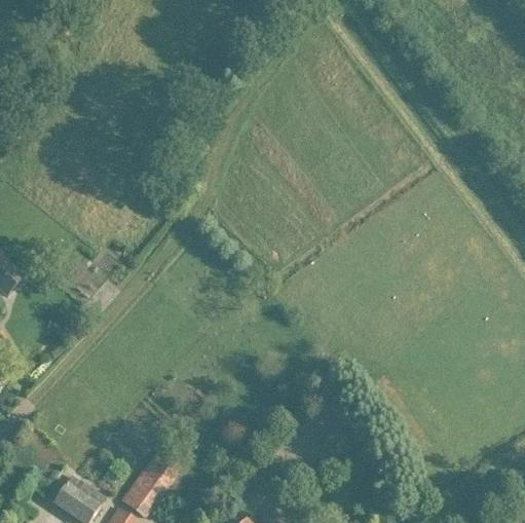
[(24,275),(0,254),(0,291),(5,296),(24,275)]
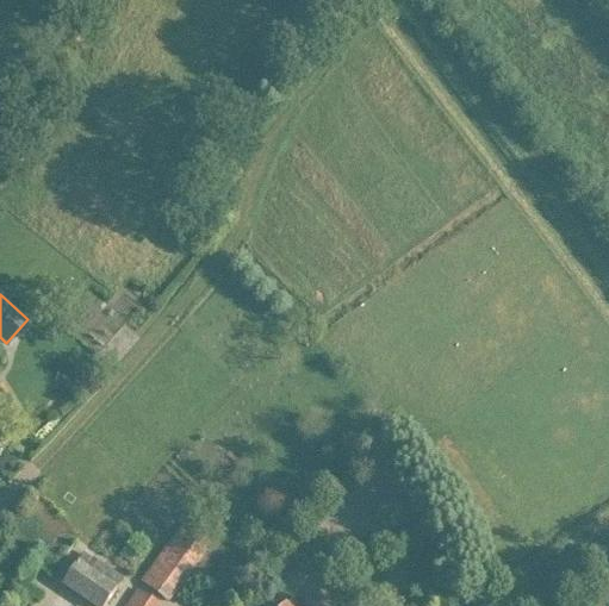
[(423,519),(414,531),(427,542),(436,530),(423,519)]
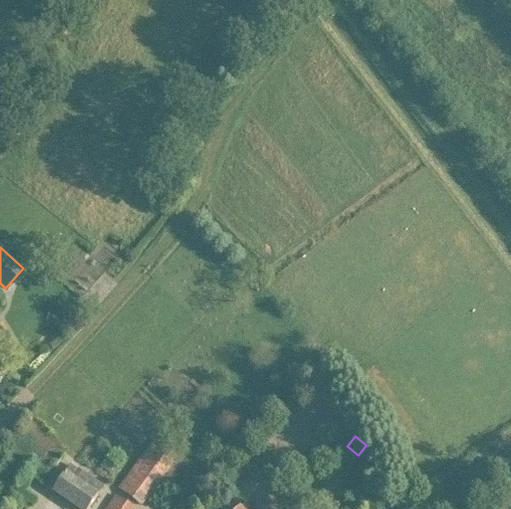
[(117,486),(141,504),(176,456),(152,438),(117,486)]
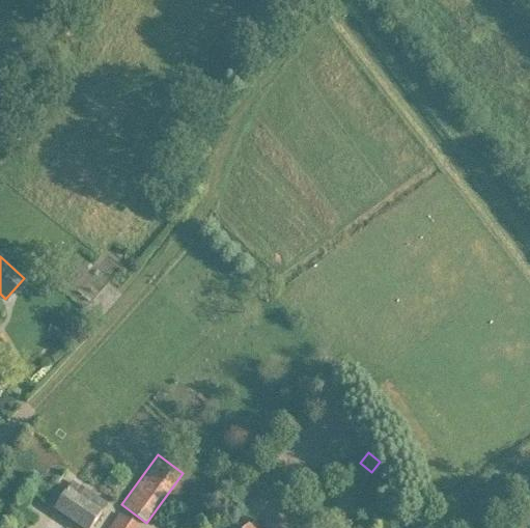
[(54,507),(85,527),(89,527),(107,502),(73,478),(54,507)]
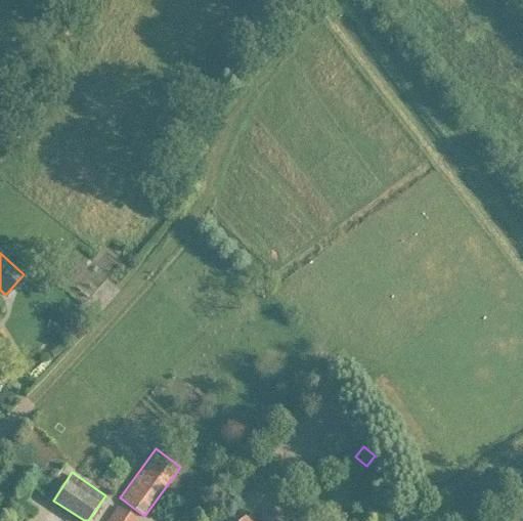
[(104,520),(133,520),(136,516),(117,504),(104,520)]
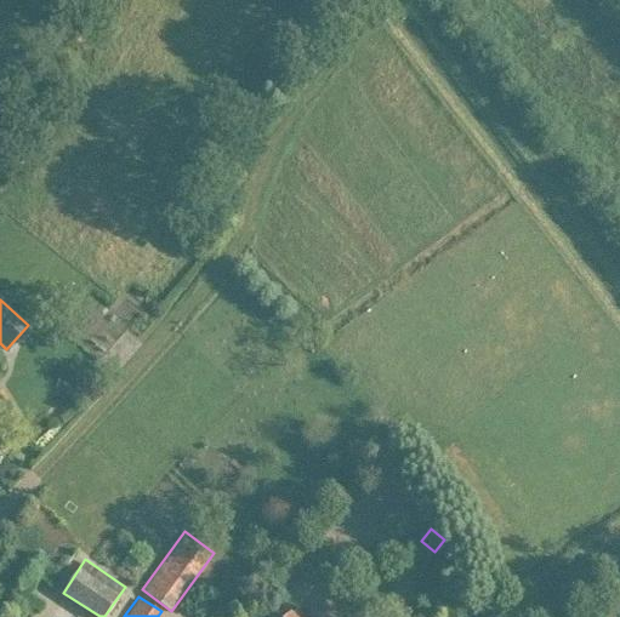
[(311,616),(297,605),(289,615),(288,613),(284,616),(311,616)]
